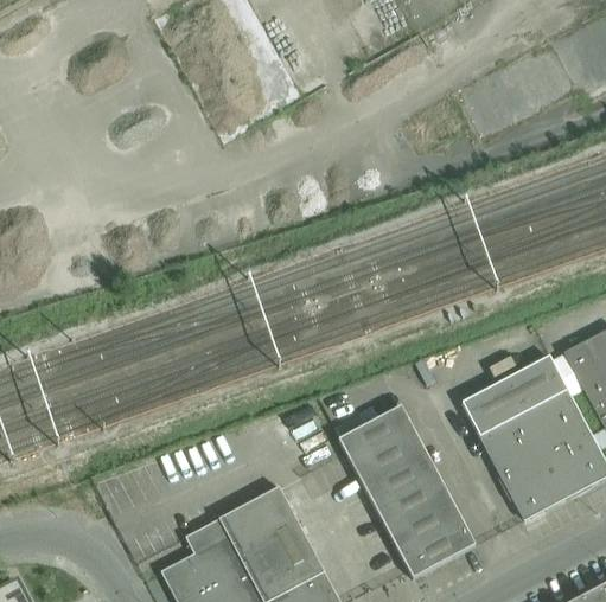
[(605,327),(562,351),(604,428),(591,435),(598,449),(605,444),(605,327)]
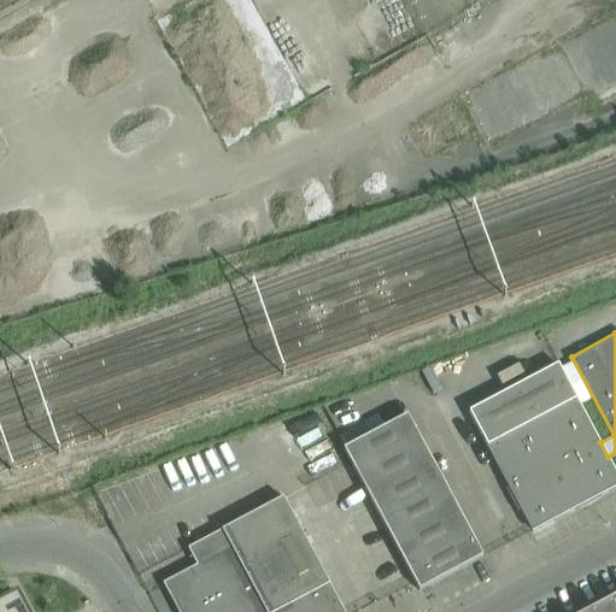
[(615,471),(608,457),(557,360),(468,407),(531,527),(615,481),(615,471)]
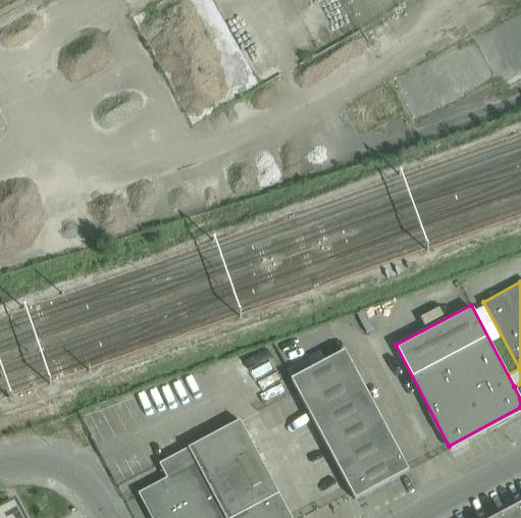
[(408,468),(346,348),(291,375),(297,386),(354,497),(408,468)]
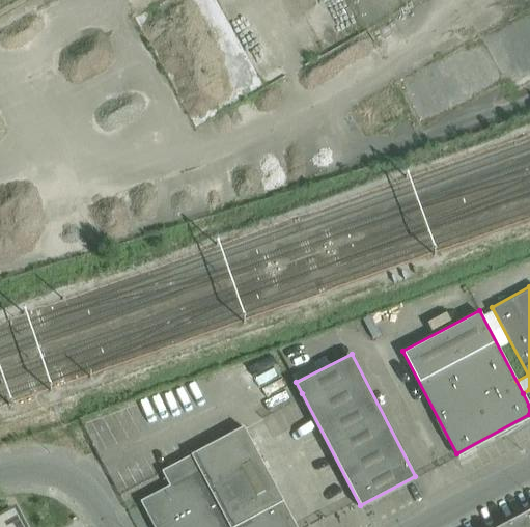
[(296,526),(243,425),(190,453),(161,469),(168,483),(139,499),(154,526),(296,526)]
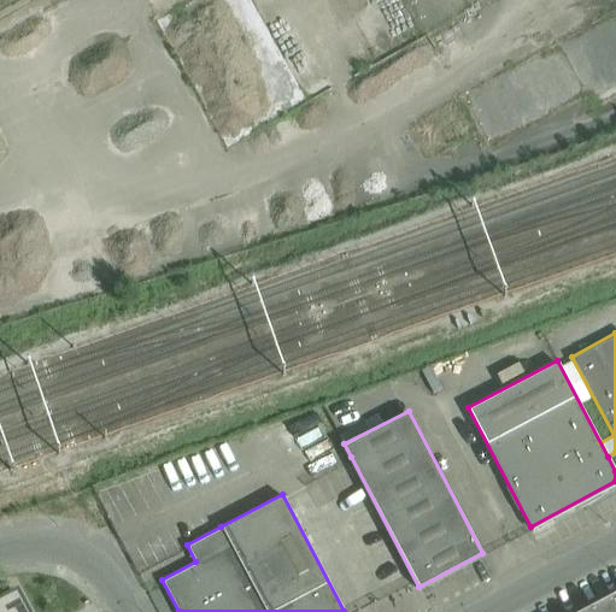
[(27,611),(16,592),(0,600),(0,611),(27,611)]
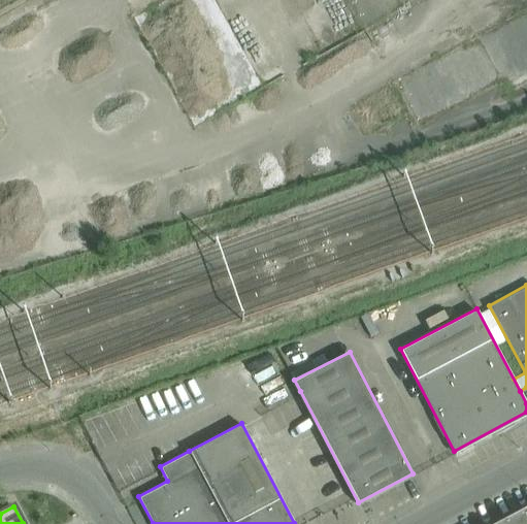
[(526,523),(526,506),(496,523),(526,523)]
